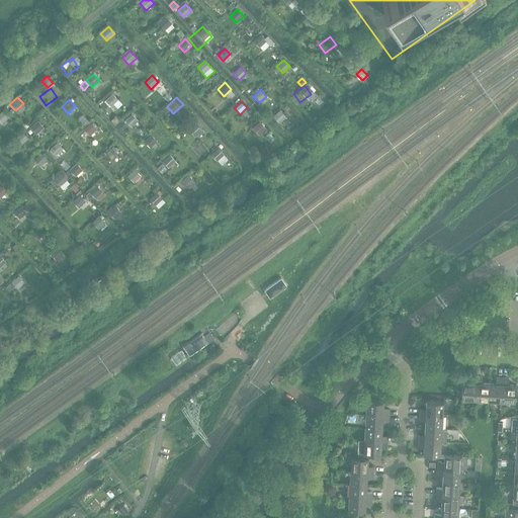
[(2,109),(0,111),(0,120),(1,122),(8,116),(2,109)]
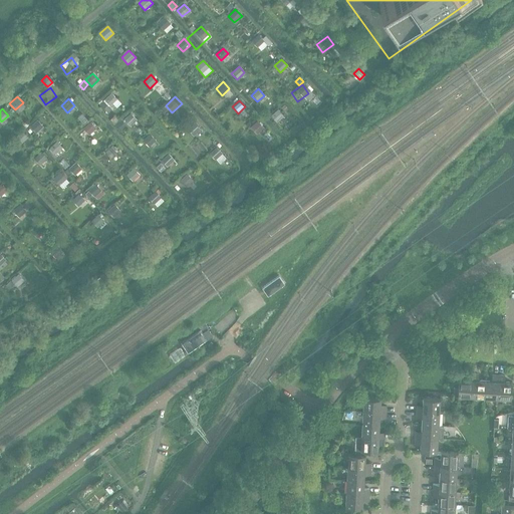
[(277,110),(270,116),(275,121),(282,116),(277,110)]
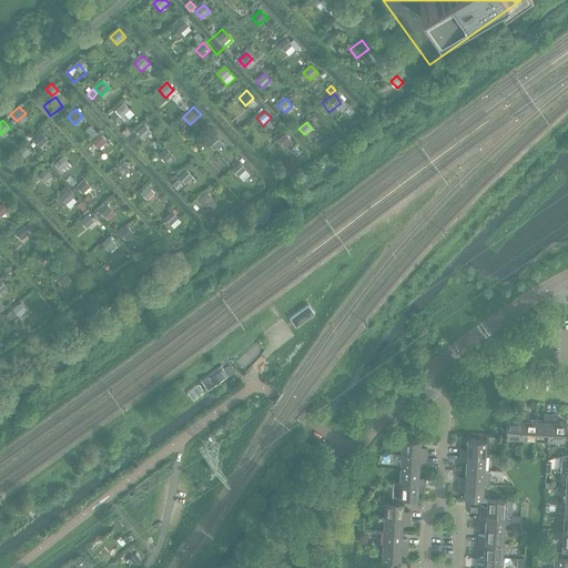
[(144,125),(137,132),(143,140),(151,133),(144,125)]
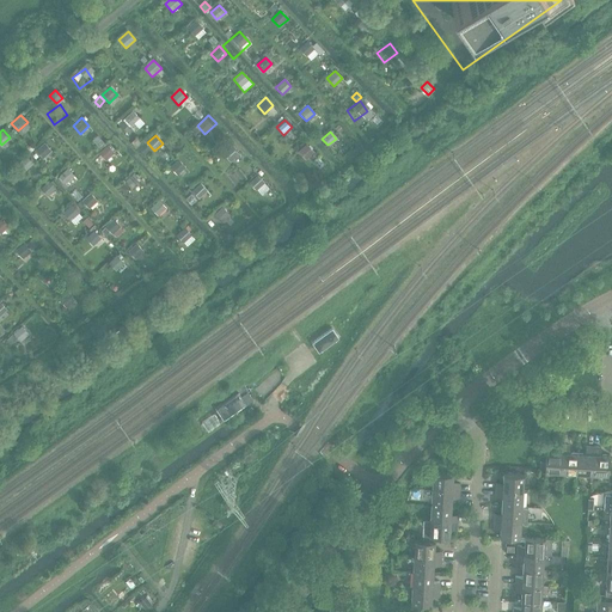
[(136,139),(130,144),(135,148),(141,144),(136,139)]
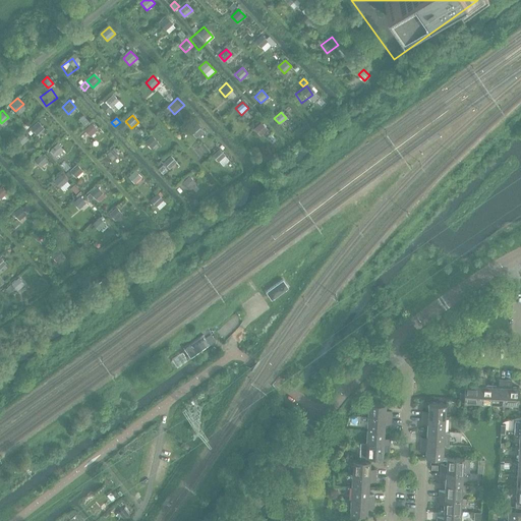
[(38,120),(31,127),(37,133),(44,127),(38,120)]
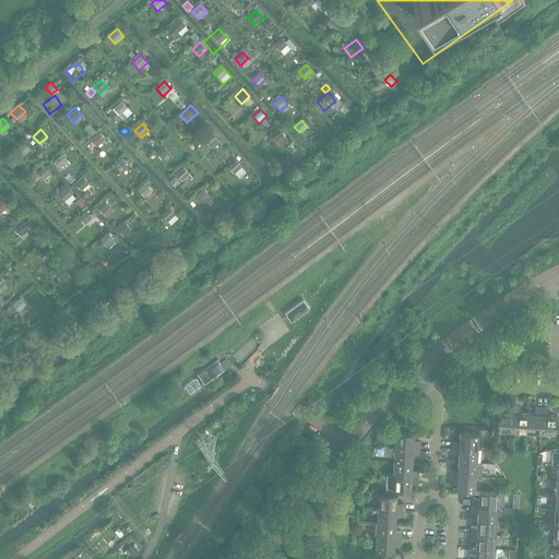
[(132,130),(126,135),(131,142),(138,137),(132,130)]
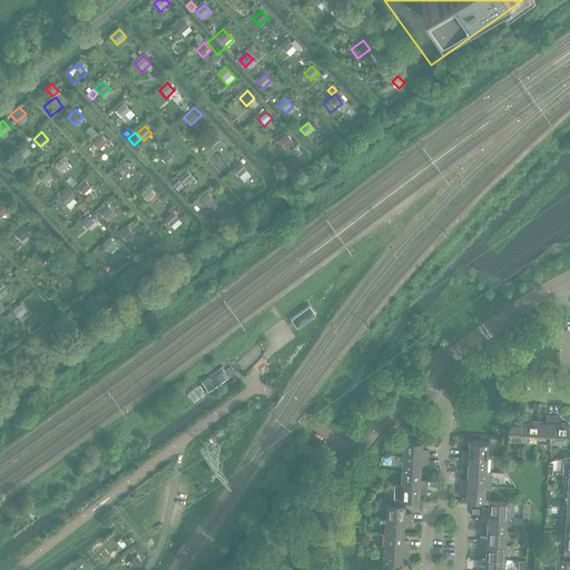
[(285,133),(277,140),(284,147),(292,140),(285,133)]
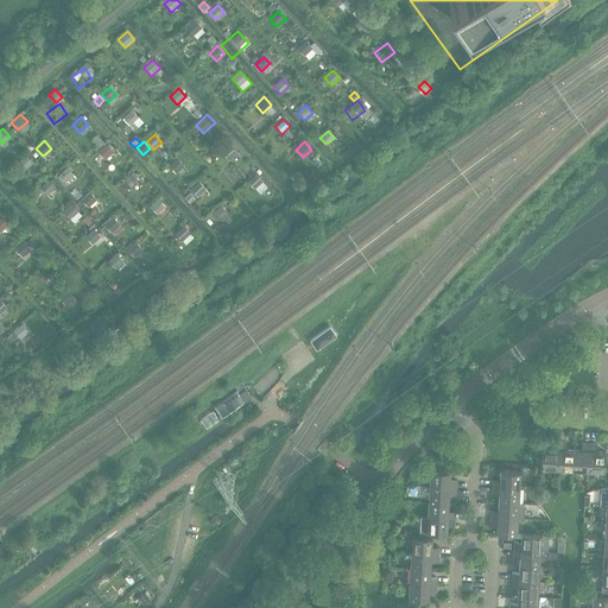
[(107,144),(97,152),(105,159),(114,152),(107,144)]
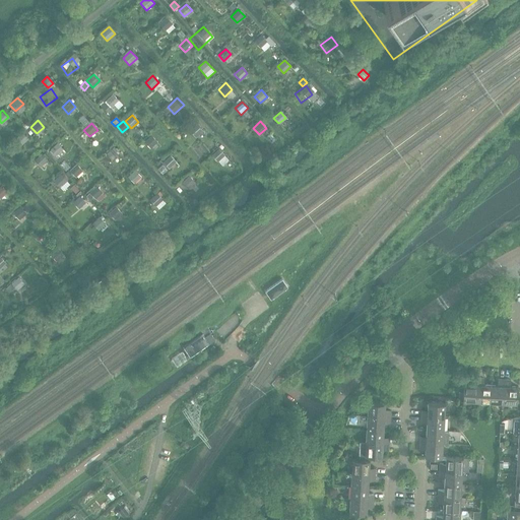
[(192,124),(181,132),(187,140),(198,133),(192,124)]
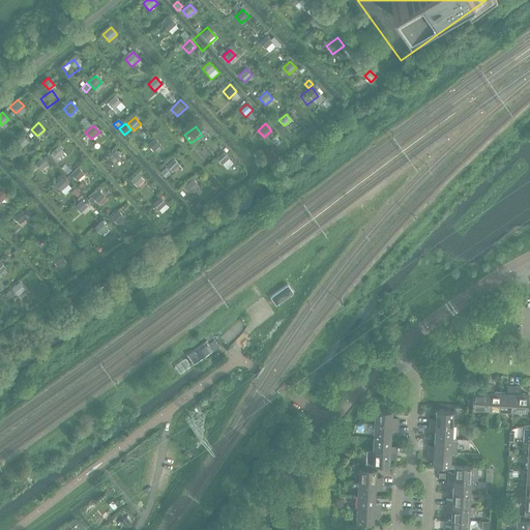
[(23,137),(11,145),(19,154),(30,146),(23,137)]
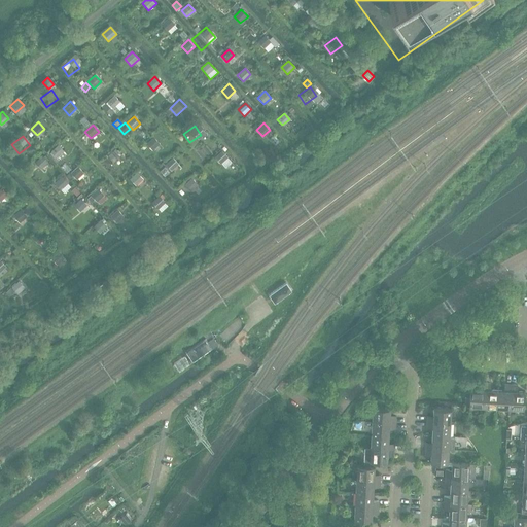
[(153,137),(146,144),(152,150),(160,144),(153,137)]
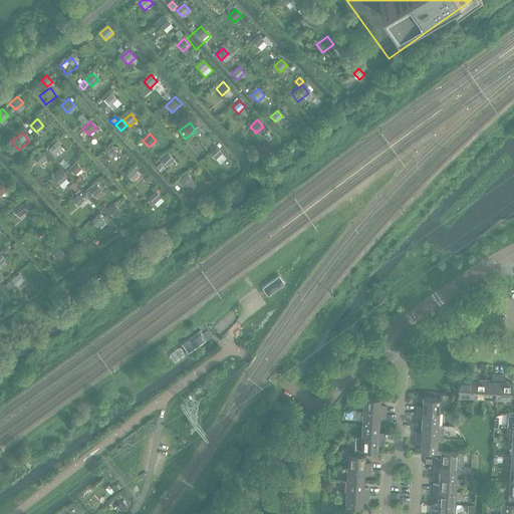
[(56,140),(49,147),(55,153),(62,147),(56,140)]
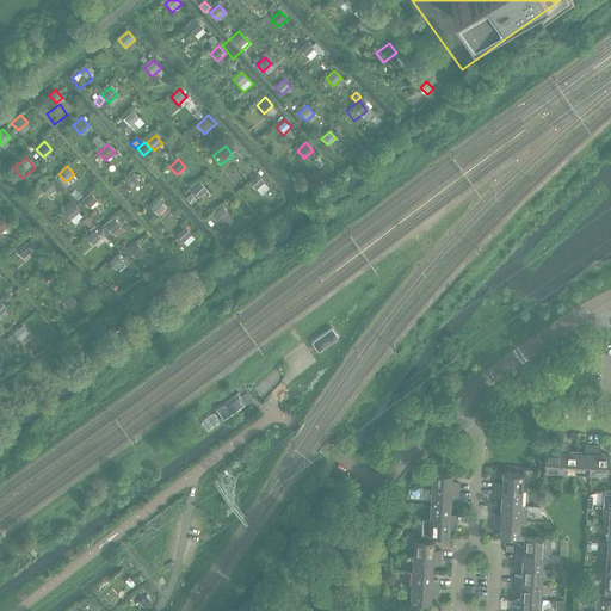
[(134,173),(124,181),(131,189),(140,180),(134,173)]
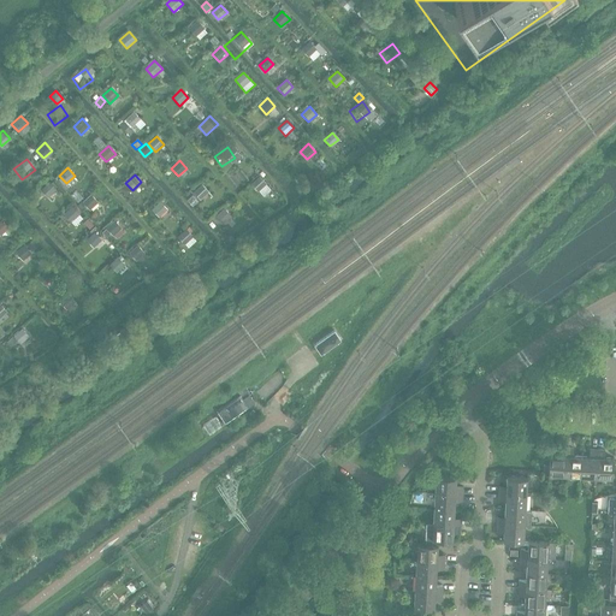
[(254,178),(241,188),(248,197),(261,188),(254,178)]
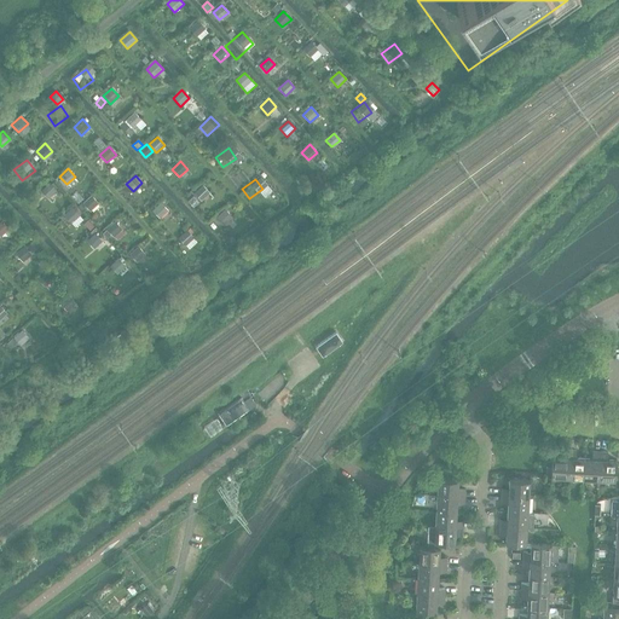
[(48,181),(41,189),(50,196),(57,189),(48,181)]
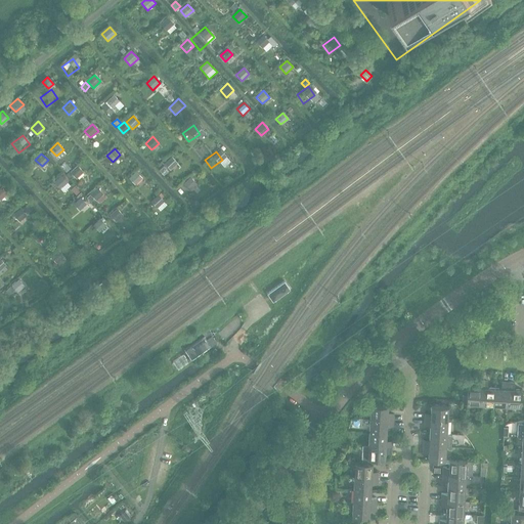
[(172,156),(165,163),(170,169),(177,162),(172,156)]
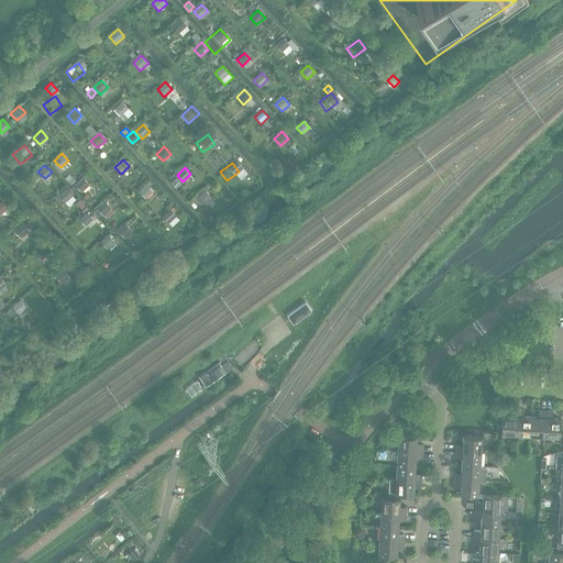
[(83,176),(75,184),(81,190),(89,184),(83,176)]
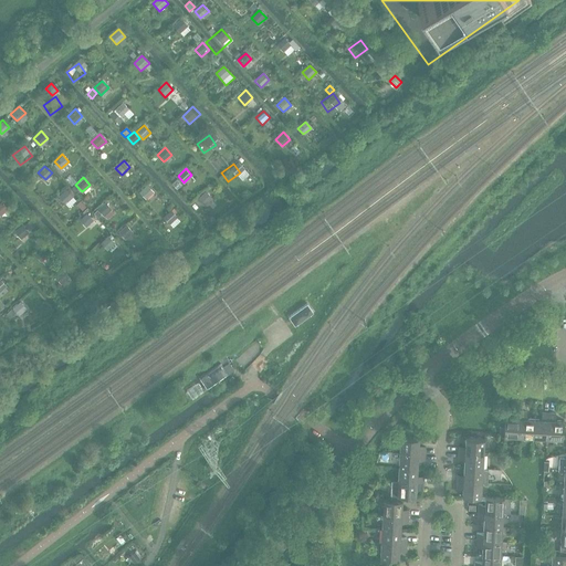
[(147,184),(139,191),(146,198),(154,191),(147,184)]
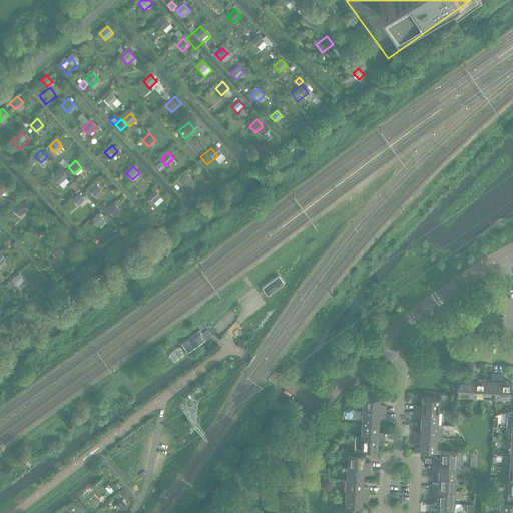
[(186,172),(179,178),(185,185),(192,178),(186,172)]
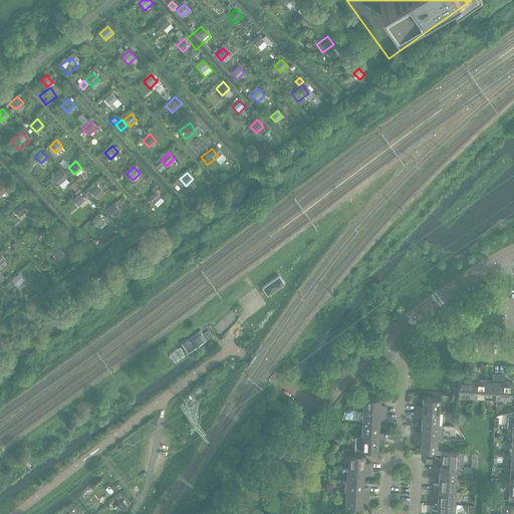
[(58,175),(47,183),(53,191),(65,183),(58,175)]
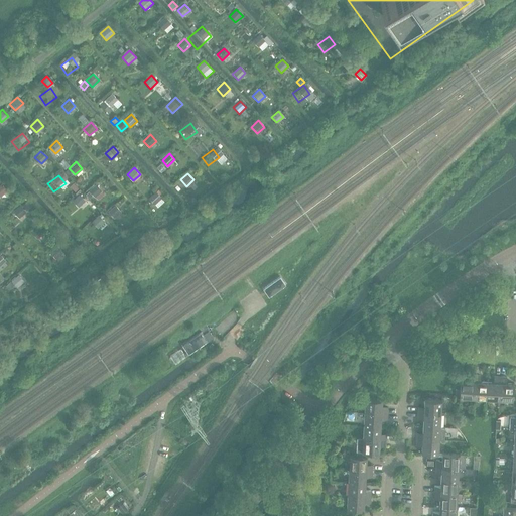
[(74,182),(70,185),(75,191),(79,187),(74,182)]
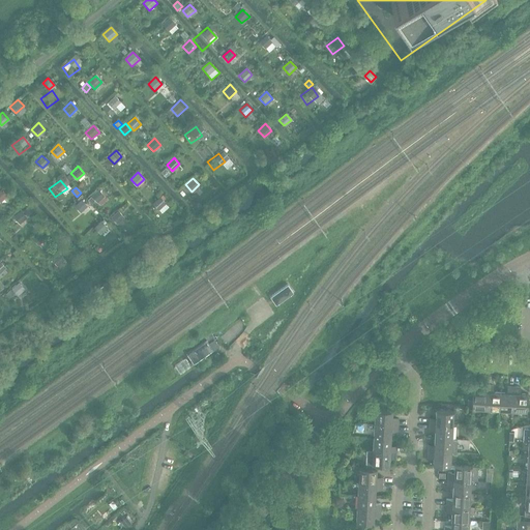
[(96,192),(85,202),(92,210),(104,200),(96,192)]
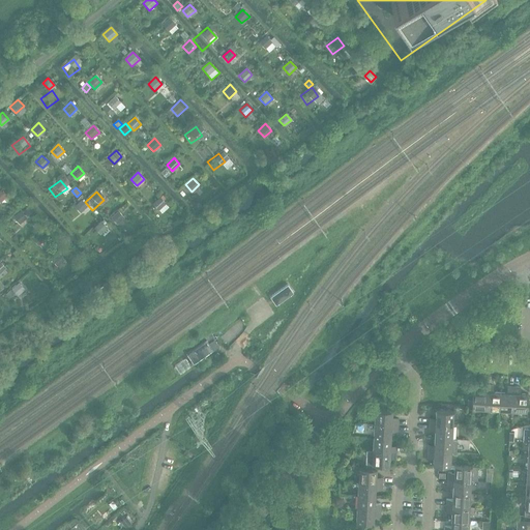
[(158,195),(147,203),(153,212),(165,204),(158,195)]
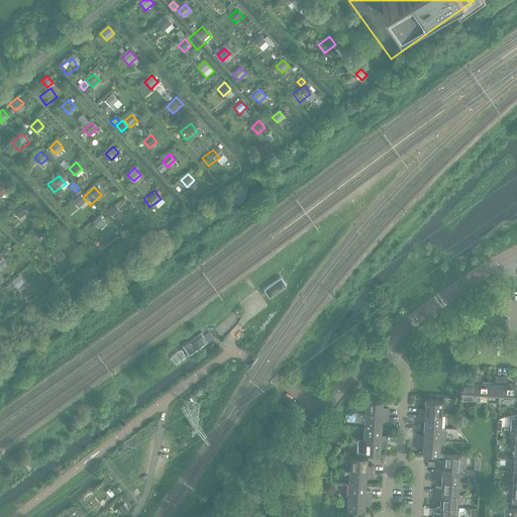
[(79,193),(72,200),(79,207),(86,200),(79,193)]
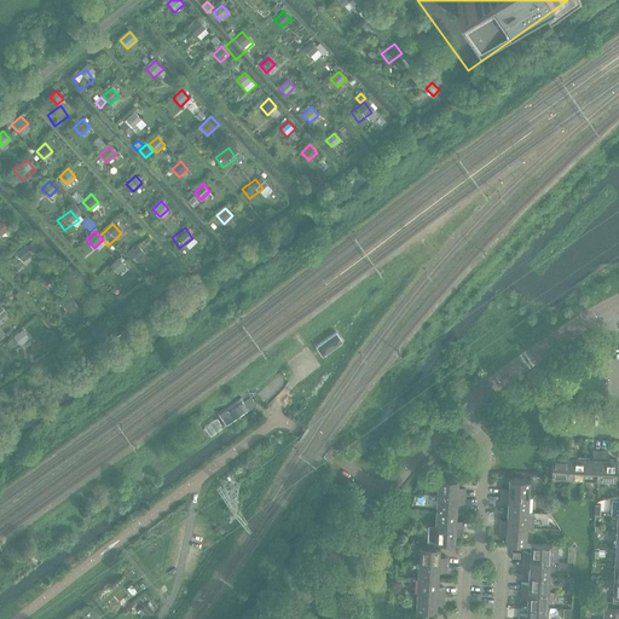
[(33,239),(27,246),(32,252),(39,246),(33,239)]
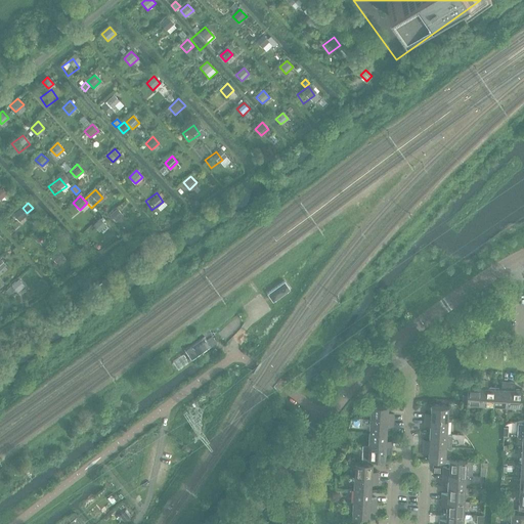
[(20,207),(13,214),(19,221),(27,214),(20,207)]
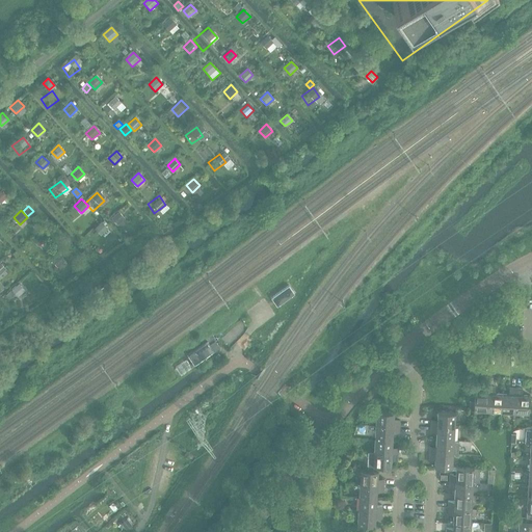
[(118,211),(111,217),(117,224),(125,217),(118,211)]
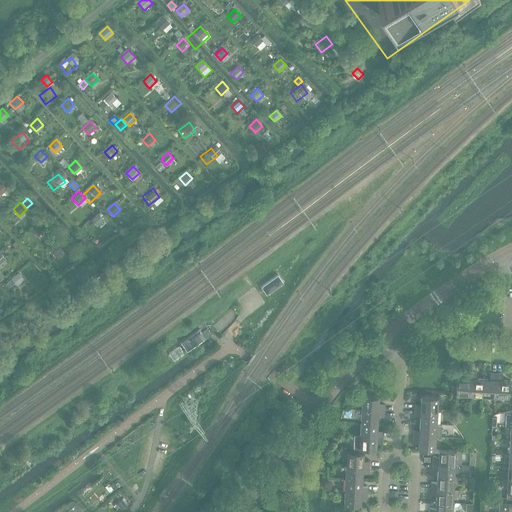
[(98,212),(91,219),(97,226),(104,219),(98,212)]
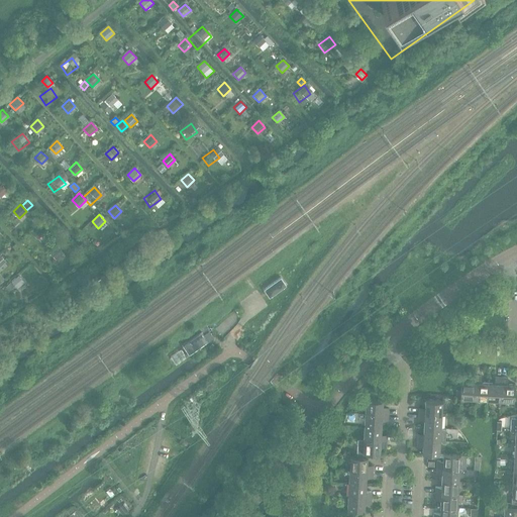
[(58,245),(49,252),(56,260),(64,252),(58,245)]
